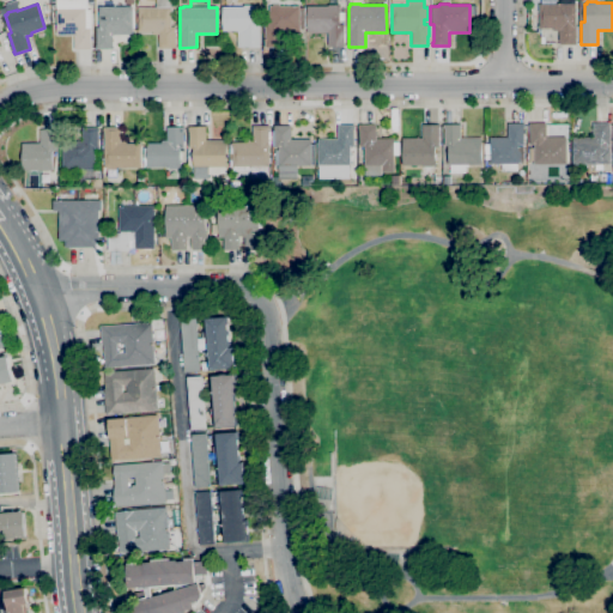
[(576,44),(559,44),(559,31),(553,31),(553,28),(539,29),(539,4),(576,4),(576,44)]
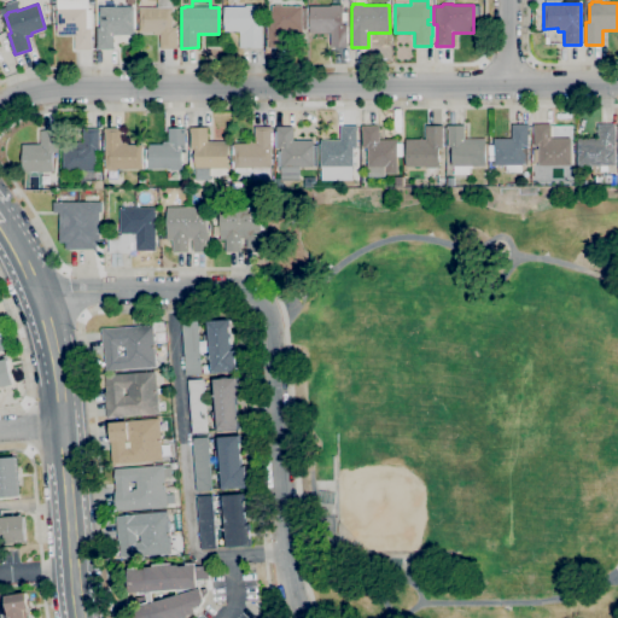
[(239,47),(238,31),(223,31),(223,7),(245,6),(245,5),(254,5),(258,10),(258,25),(261,25),(261,47),(239,47)]
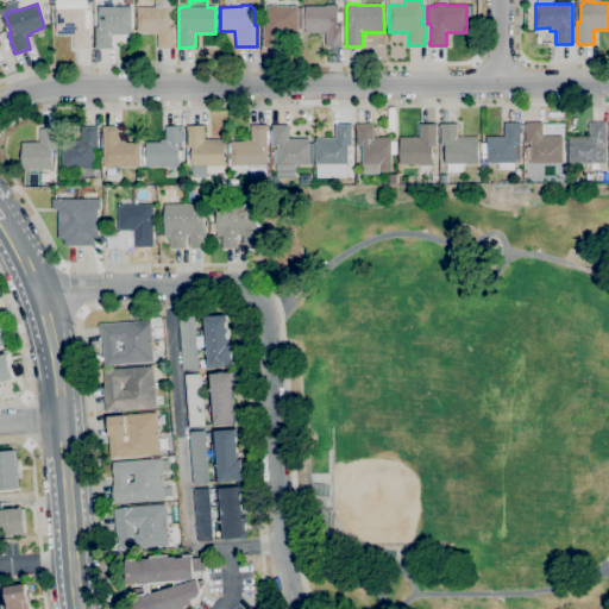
[(325,45),(325,32),(305,33),(305,6),(326,6),(326,5),(334,5),(334,6),(338,6),(338,25),(340,25),(341,45),(325,45)]
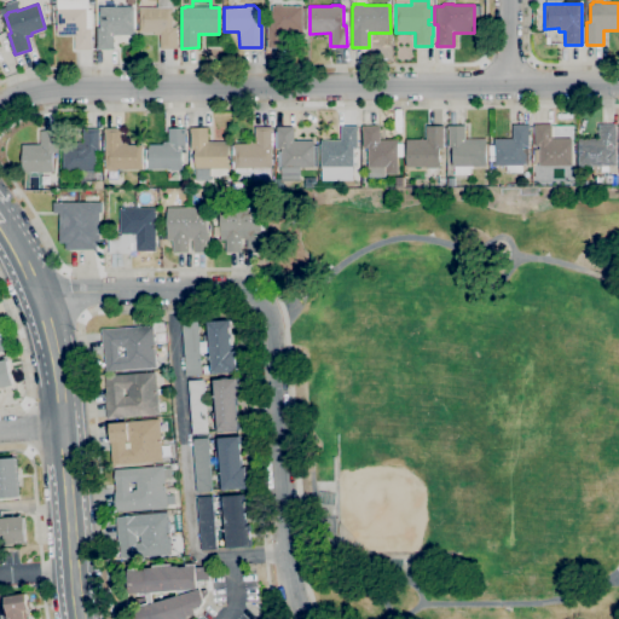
[(114,50),(97,50),(97,45),(97,28),(99,27),(99,21),(97,21),(97,12),(99,12),(99,6),(133,6),(133,35),(113,35),(114,50)]
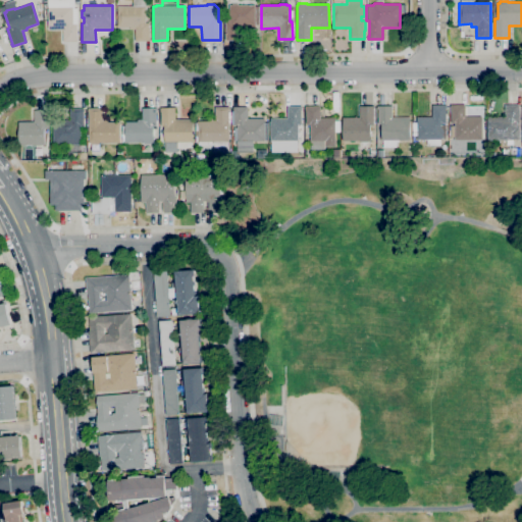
[(240,40),(225,40),(225,21),(223,21),(223,18),(225,18),(224,9),(229,9),(229,5),(254,5),(254,6),(259,6),(259,19),(255,19),(255,27),(240,27),(240,40)]
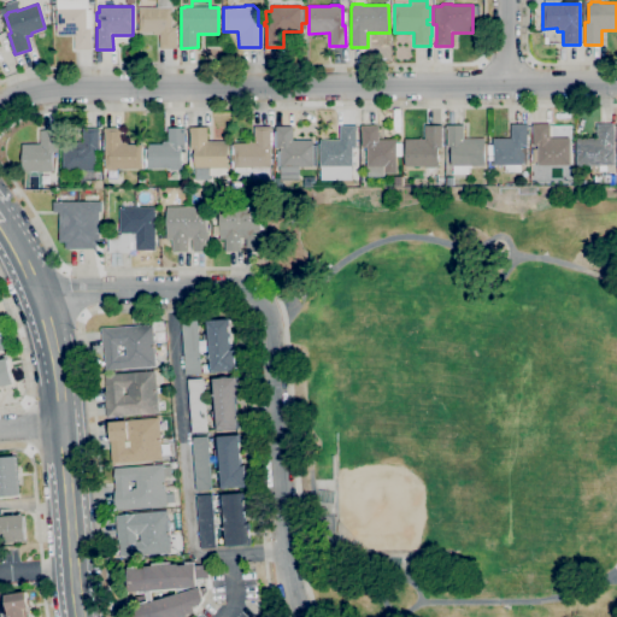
[(90,50),(74,50),(74,36),(57,36),(56,9),(75,9),(75,7),(86,7),(86,28),(90,28),(90,50)]
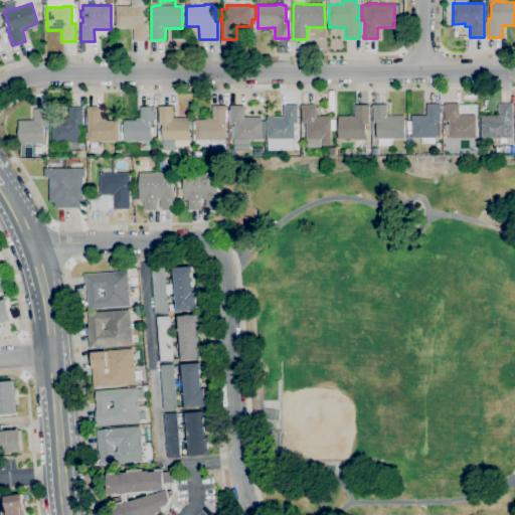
[(147,40),(133,40),(133,29),(128,29),(128,26),(116,26),(116,23),(116,6),(143,6),(143,22),(147,22),(147,40)]
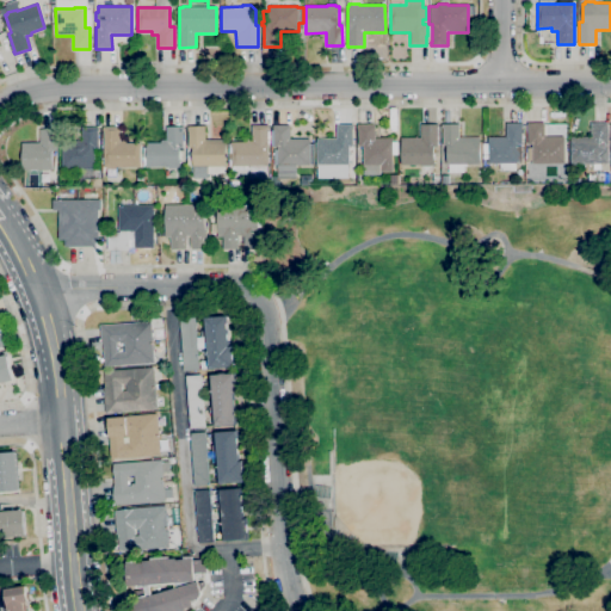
[(516,171),(500,171),(500,164),(488,164),(488,136),(506,136),(506,123),(523,123),(523,144),(518,144),(518,164),(516,164),(516,171)]
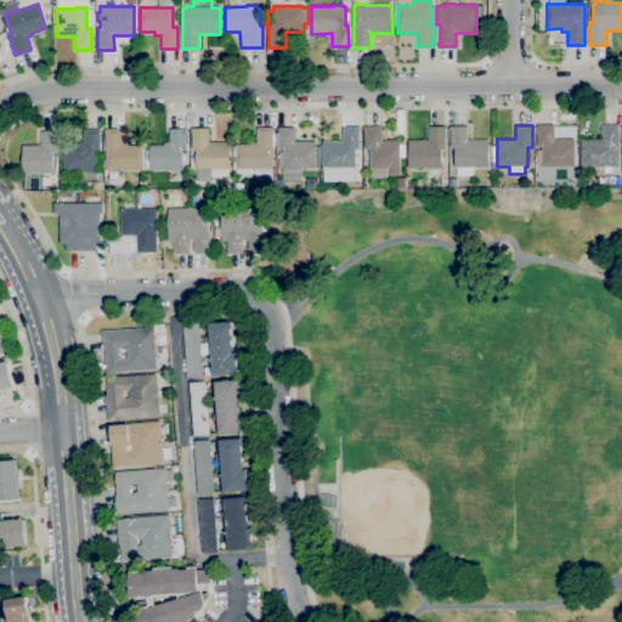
[(575,167),(542,167),(542,147),(537,147),(537,125),(554,125),(554,139),(574,139),(575,167)]
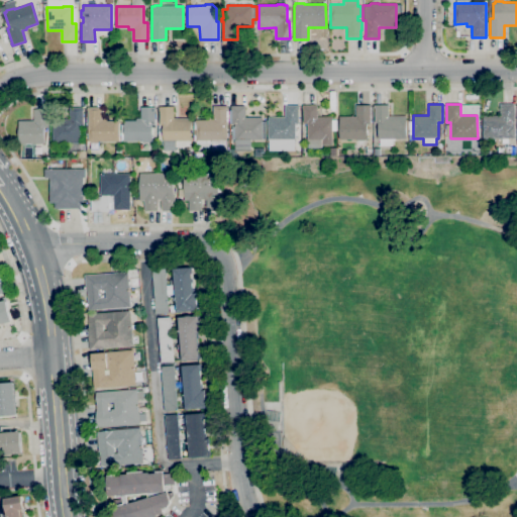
[(514,138),(482,138),(482,115),(500,115),(500,104),(514,104),(514,122),(511,122),(511,126),(514,126),(514,138)]
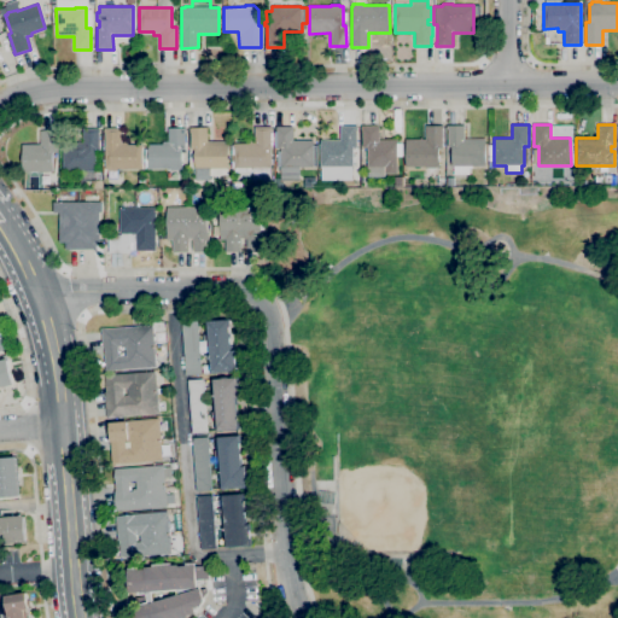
[(350,168),(340,169),(340,167),(320,167),(320,140),(339,140),(339,126),(356,126),(356,147),(353,147),(353,167),(350,167),(350,168)]
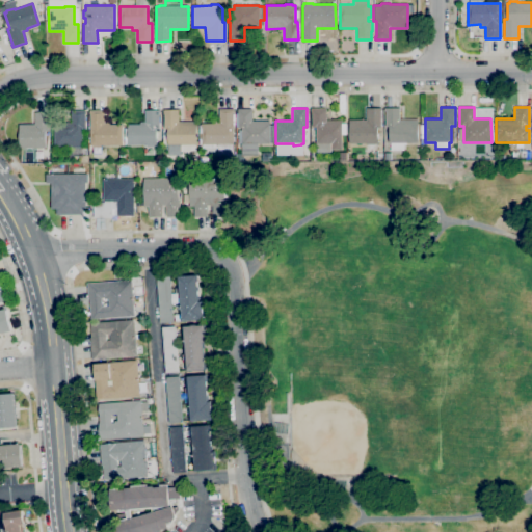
[(330,152),(316,152),(316,127),(312,127),(312,111),(311,111),(311,108),(325,108),(325,121),(342,120),(342,150),(330,150),(330,152)]
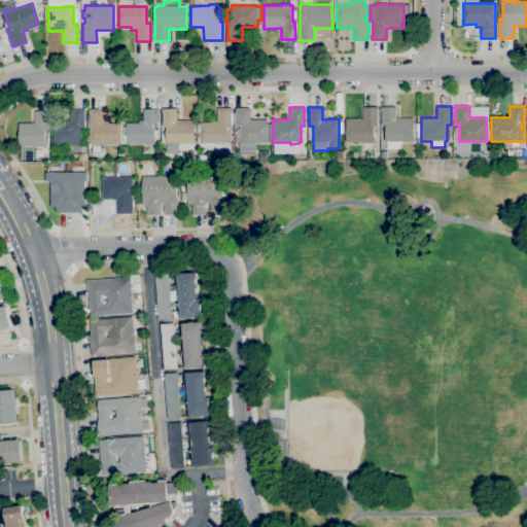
[(372,143),(363,143),(363,142),(346,142),(345,118),(362,118),(362,107),(377,107),(378,109),(377,109),(377,126),(375,126),(375,141),(372,141),(372,143)]
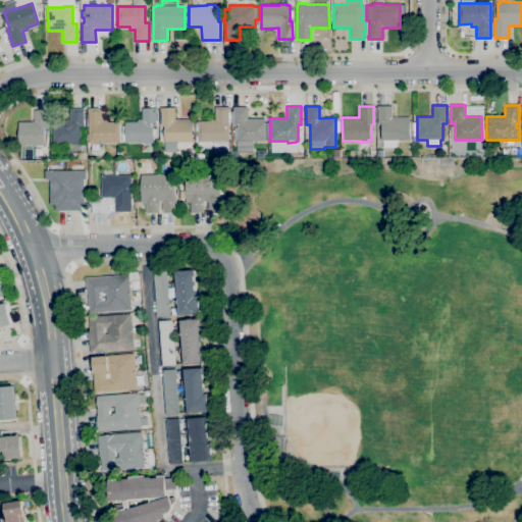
[(383,148),(382,141),(381,141),(381,124),(378,124),(378,109),(377,109),(377,106),(392,106),(393,117),(410,117),(410,140),(399,140),(399,142),(397,142),(397,148),(383,148)]
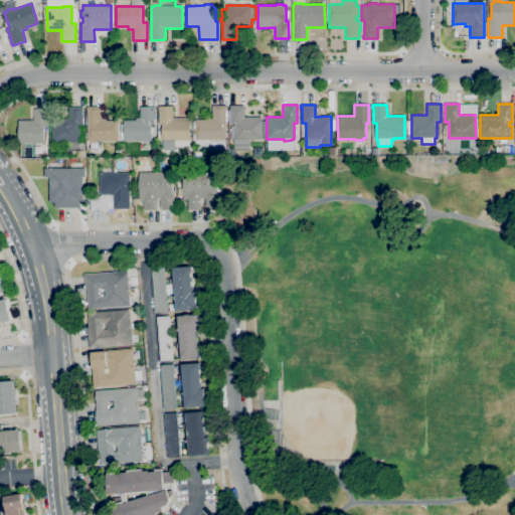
[(225,151),(210,151),(210,143),(195,143),(195,140),(195,124),(194,124),(194,120),(206,120),(206,117),(211,117),(211,106),(225,106),(225,115),(226,115),(226,120),(225,120),(225,151)]
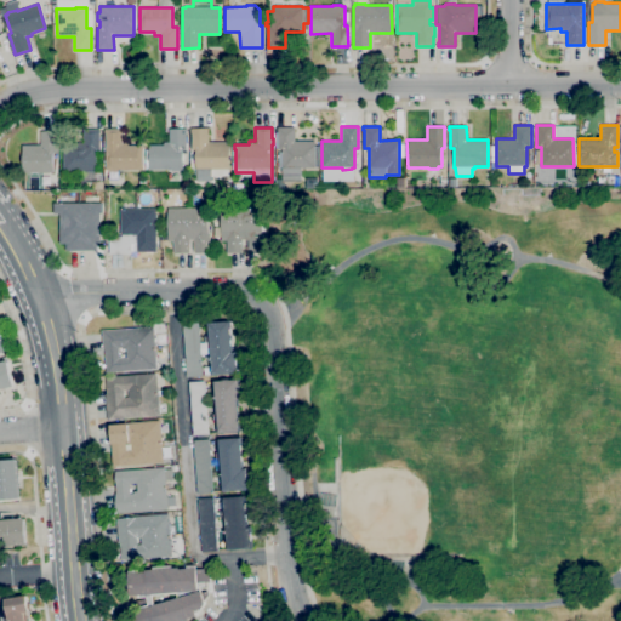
[(284,170),(284,169),(281,169),(281,160),(279,160),(279,153),(281,153),(281,149),(278,149),(277,127),(294,127),(294,141),(314,141),(314,167),(294,167),(294,170),(284,170)]
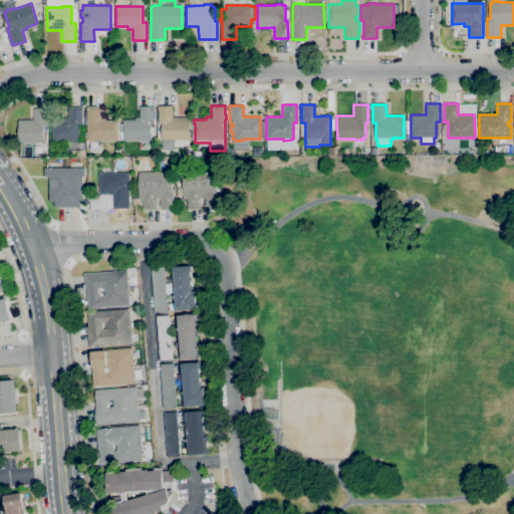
[(69,142),(69,141),(52,141),(51,121),(64,121),(64,118),(69,118),(69,106),(82,106),(82,124),(79,124),(79,141),(77,141),(77,142),(69,142)]
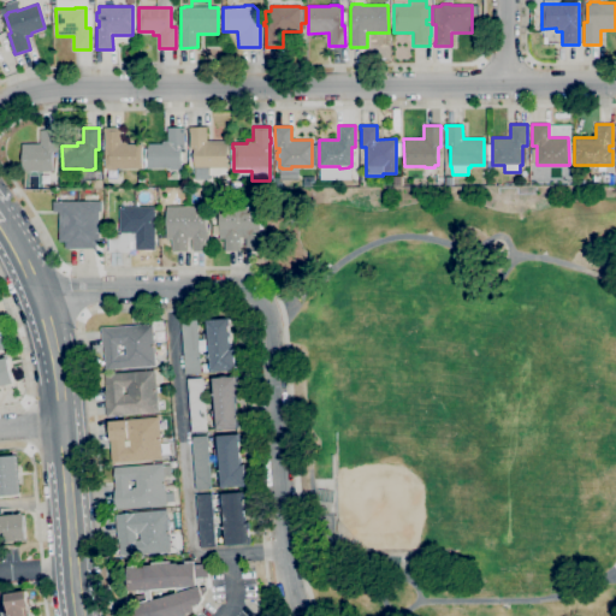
[(107,171),(107,169),(105,169),(104,128),(120,128),(122,141),(128,141),(128,144),(141,144),(141,169),(117,169),(117,171),(107,171)]
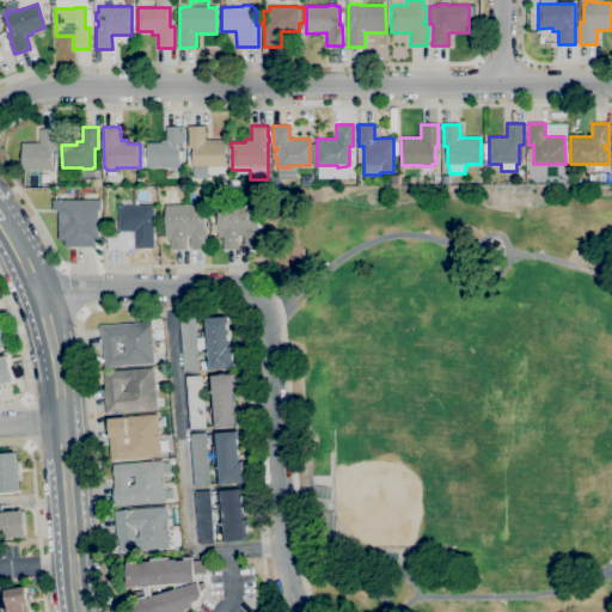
[(177,169),(167,169),(167,167),(146,167),(146,142),(160,142),(160,140),(166,140),(166,127),(183,127),(183,148),(179,148),(179,167),(177,167),(177,169)]
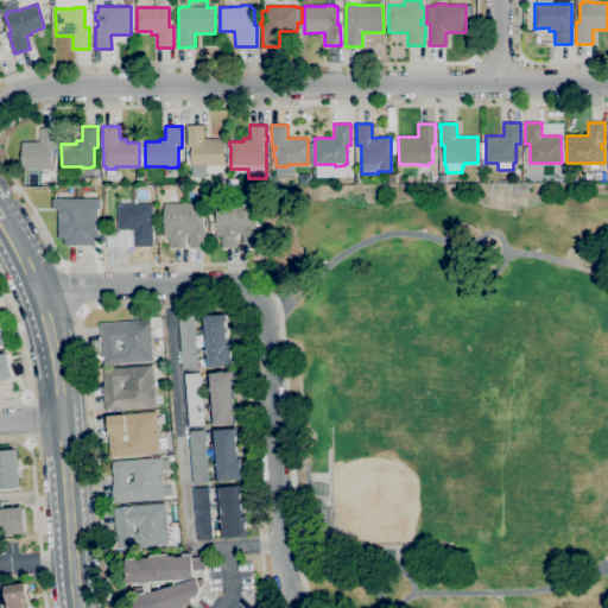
[(207,177),(192,177),(191,166),(191,147),(188,147),(187,126),(203,126),(203,139),(225,139),(225,165),(207,165),(207,177)]
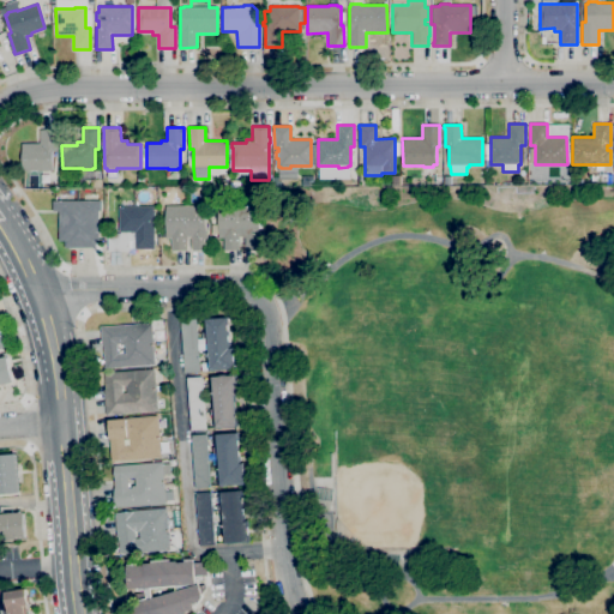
[(49,172),(41,172),(41,170),(22,170),(22,143),(40,143),(40,130),(56,130),(56,151),(52,151),(52,170),(49,170),(49,172)]
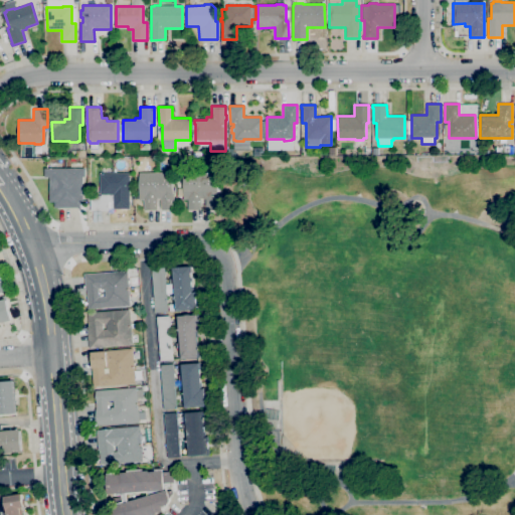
[(86,157),(76,158),(75,150),(86,150),(86,157)]
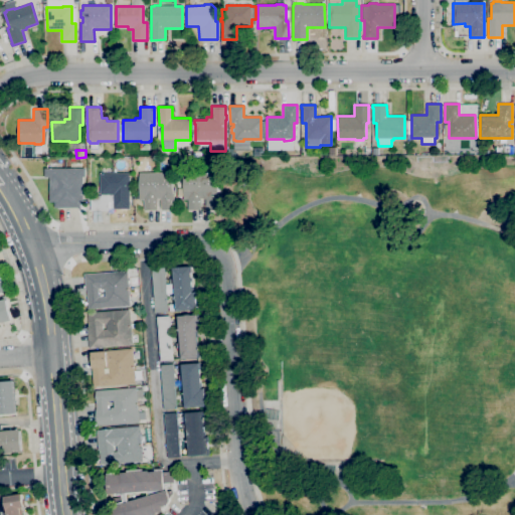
[(79,207),(54,207),(54,202),(48,202),(48,177),(43,177),(43,168),(84,168),(84,177),(82,177),(82,201),(79,201),(79,207)]
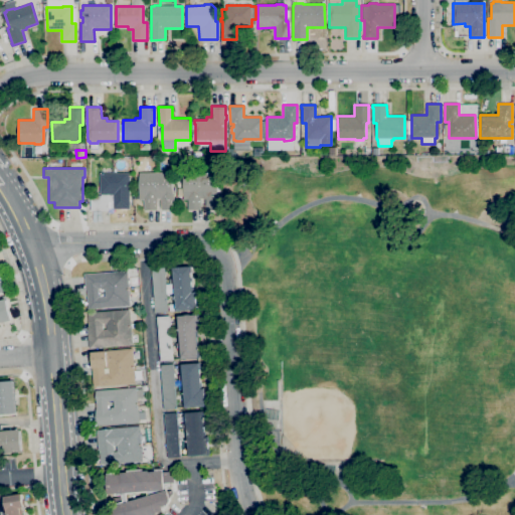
[(174,209),(161,210),(161,198),(156,198),(156,210),(144,210),(143,199),(139,199),(139,173),(173,172),(174,209)]
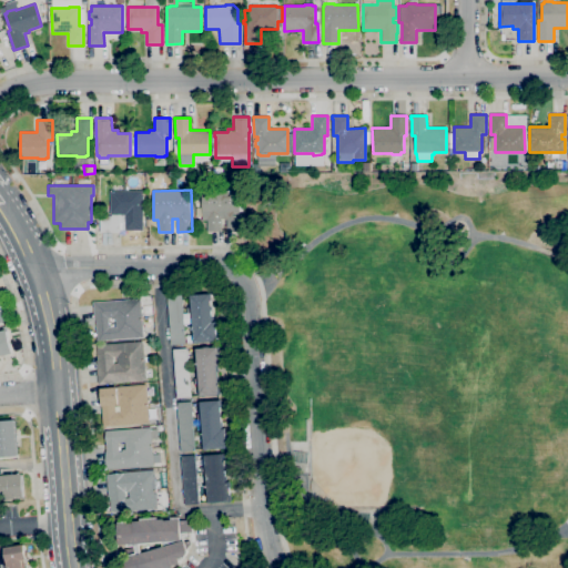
[(241,232),(226,232),(226,231),(221,231),(206,231),(206,220),(202,220),(202,191),(240,190),(241,232)]
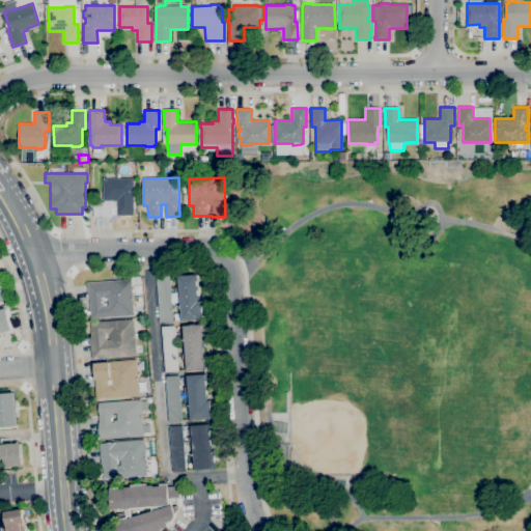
[(93,218),(92,202),(104,202),(104,200),(103,200),(102,178),(133,178),(134,215),(117,216),(117,218),(93,218)]
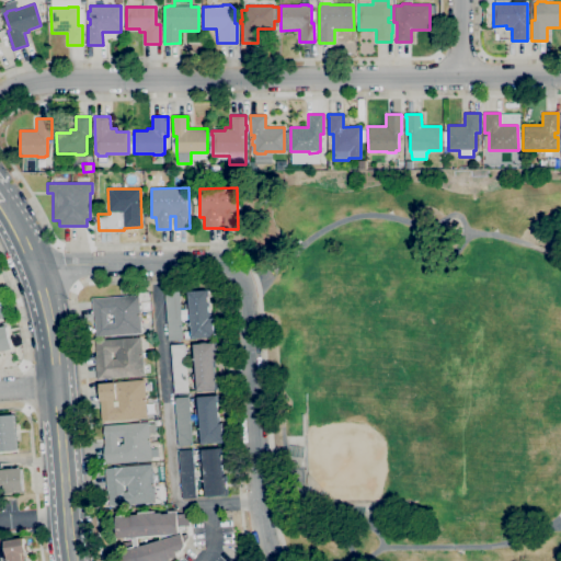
[(169,341),(165,293),(179,292),(181,309),(185,309),(184,304),(189,304),(189,292),(207,290),(207,296),(208,296),(209,302),(208,302),(208,306),(209,306),(209,312),(208,312),(209,318),(213,318),(213,325),(214,325),(214,331),(213,331),(214,336),(205,336),(205,338),(199,339),(199,338),(192,338),(191,323),(190,323),(190,322),(191,322),(191,320),(181,321),(183,341),(169,341)]
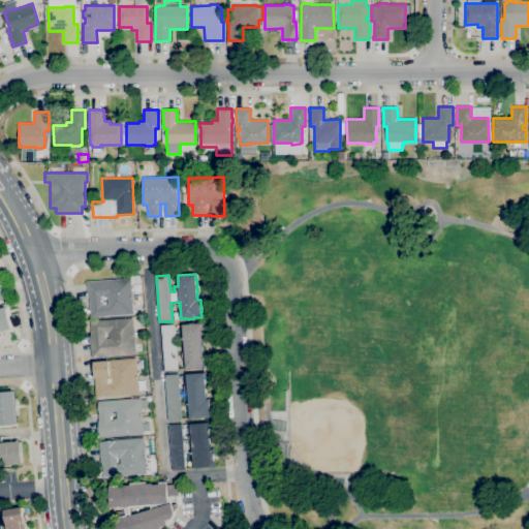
[(91,317),(89,298),(88,298),(86,281),(130,278),(133,314),(91,317)]
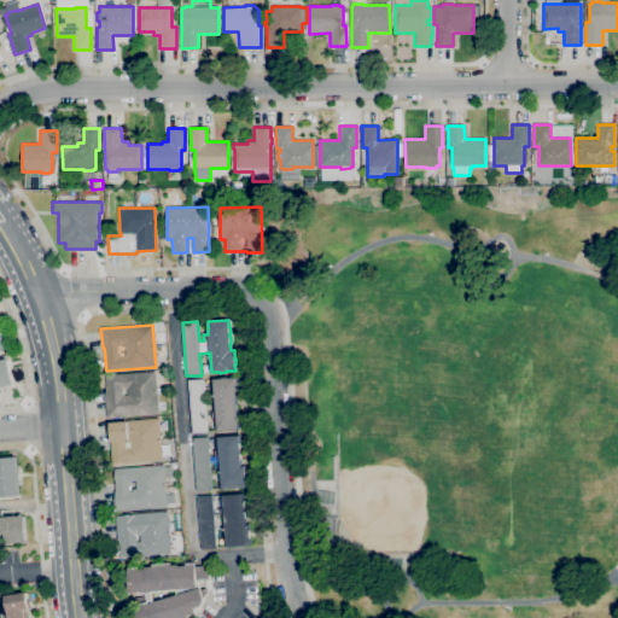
[(0,360),(7,359),(13,385),(0,388),(0,360)]
